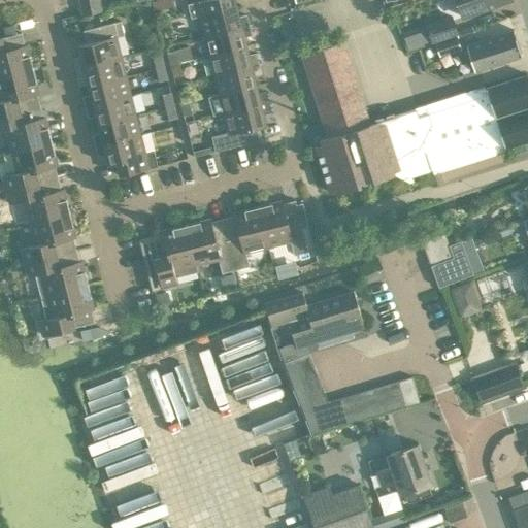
[(81,0),(86,15),(104,11),(101,0),(81,0)]
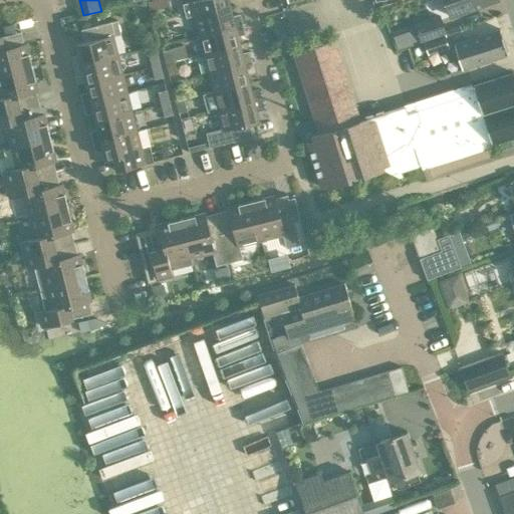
[(196,0),(182,3),(186,17),(194,15),(199,35),(242,24),(240,14),(233,16),(230,5),(228,0),(196,0)]
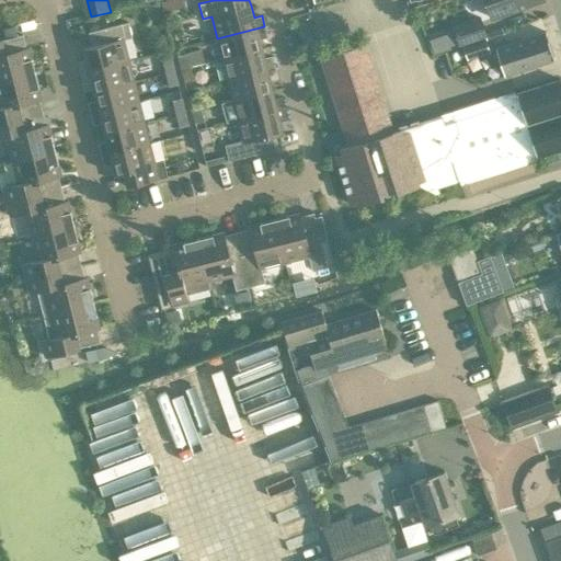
[(484,0),(492,18),(540,0),(484,0)]
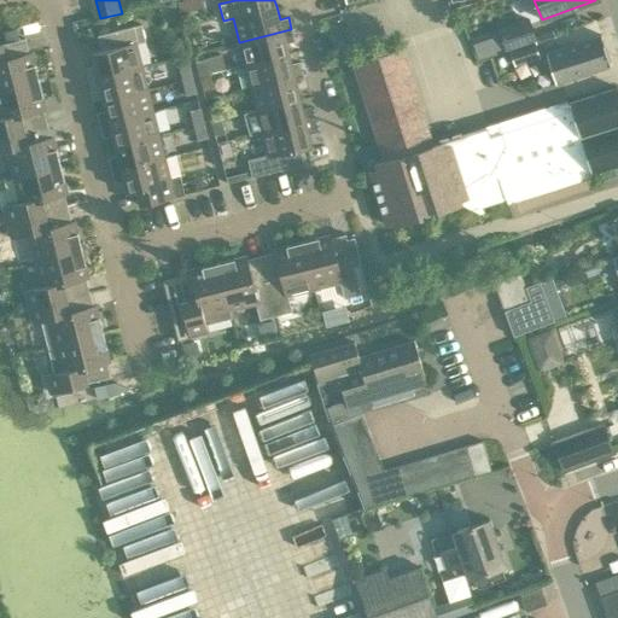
[(506,50),(536,39),(529,18),(499,29),(506,50)]
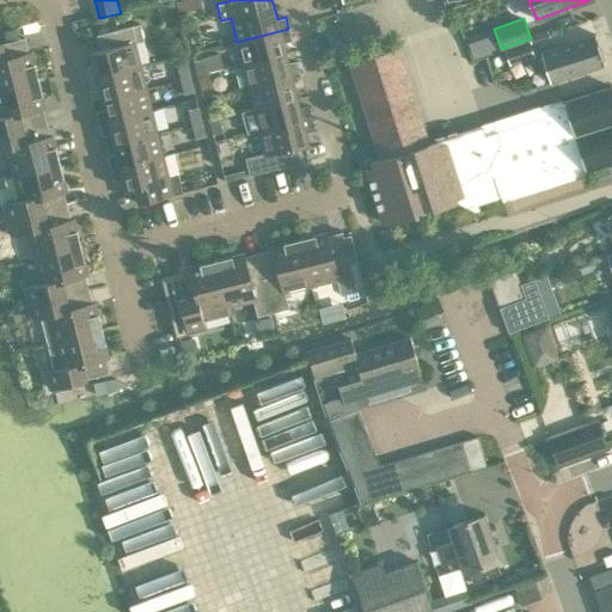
[(87,67),(90,79),(140,66),(135,43),(145,41),(140,24),(96,36),(99,50),(92,51),(96,65),(87,67)]
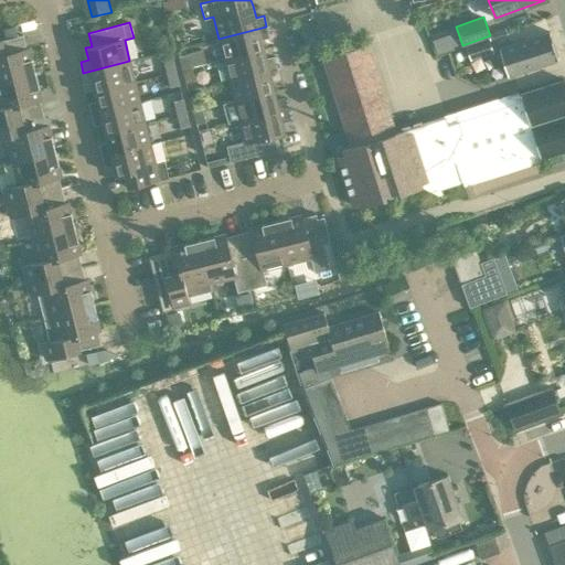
[(266,27),(219,39),(223,59),(264,49),(262,39),(269,38),(266,27)]
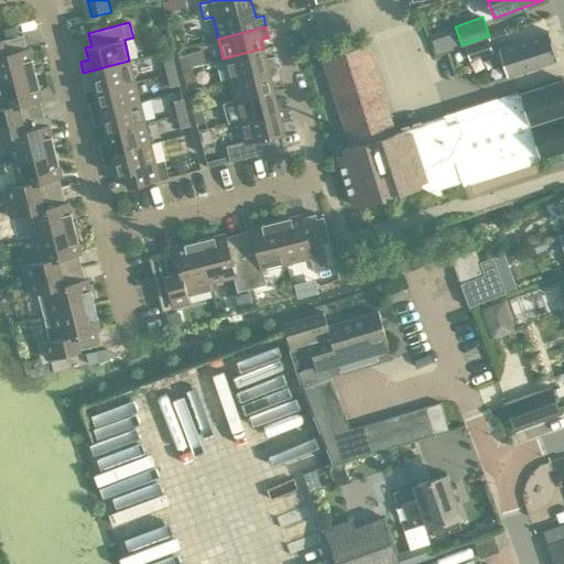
[(499,47),(507,73),(508,76),(552,62),(556,61),(557,60),(550,35),(550,34),(549,32),(499,47)]
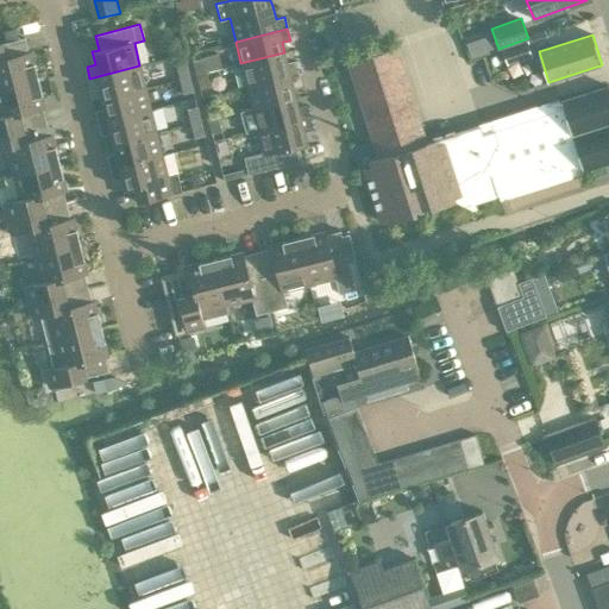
[(0,88),(38,80),(31,52),(24,55),(19,39),(0,43),(0,88)]
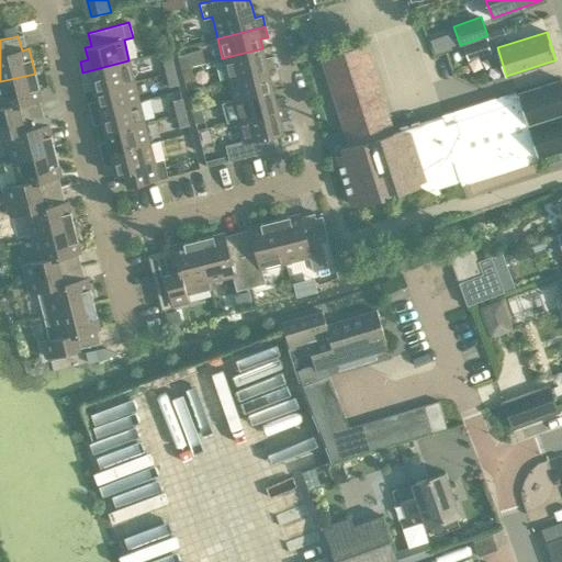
[(366,45),(321,58),(349,146),(343,148),(341,144),(333,147),(351,204),(358,202),(359,205),(382,198),(381,194),(395,190),(396,193),(419,187),(418,182),(424,180),(424,182),(437,188),(460,181),(459,179),(537,155),(537,157),(561,148),(561,79),(517,94),(519,100),(446,124),(444,115),(419,124),(418,122),(419,122),(418,120),(411,123),(411,124),(412,124),(413,126),(407,127),(406,125),(407,125),(407,124),(398,126),(400,128),(400,127),(401,130),(393,132),(366,45)]
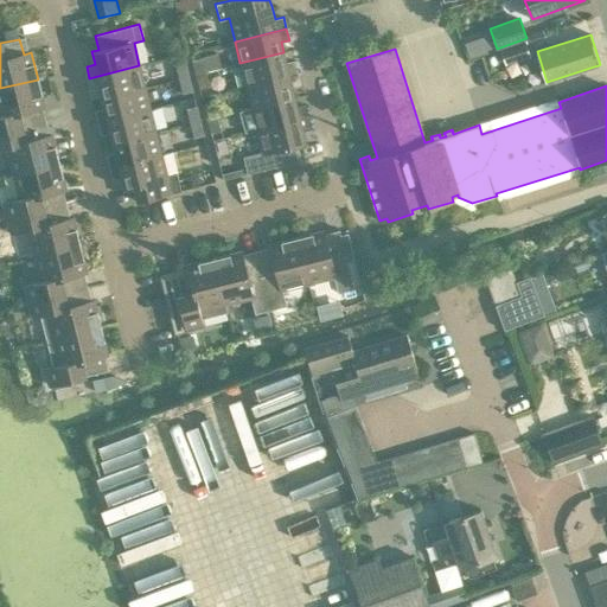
[(283,52),(240,63),(246,87),(298,72),(294,62),(286,63),(283,52)]
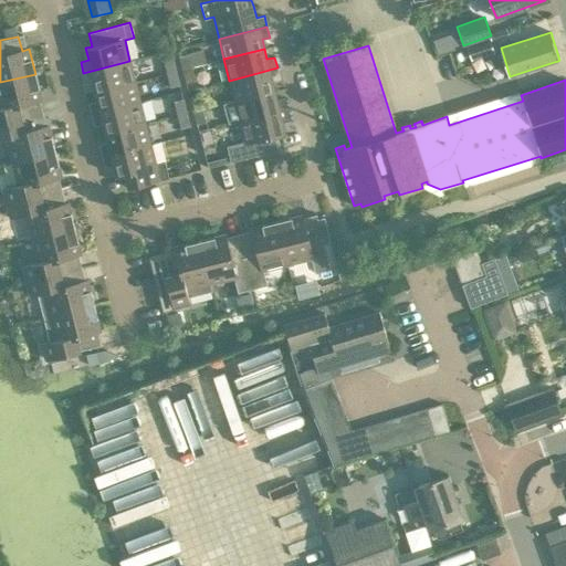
[(178,55),(182,70),(192,67),(188,53),(178,55)]
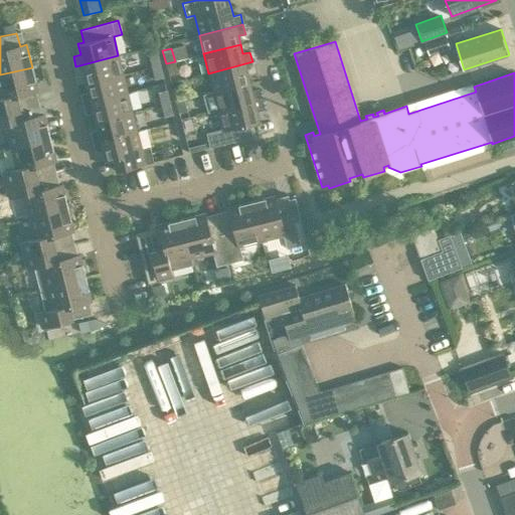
[(148,54),(152,67),(161,64),(157,51),(148,54)]
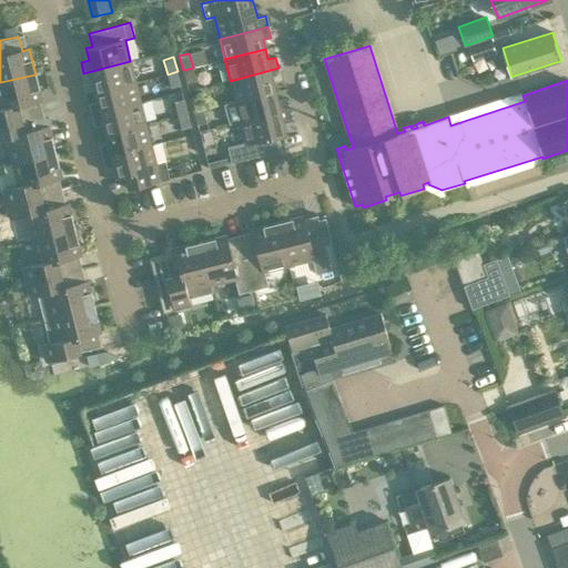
[(94,82),(97,91),(135,82),(130,61),(83,73),(87,84),(94,82)]
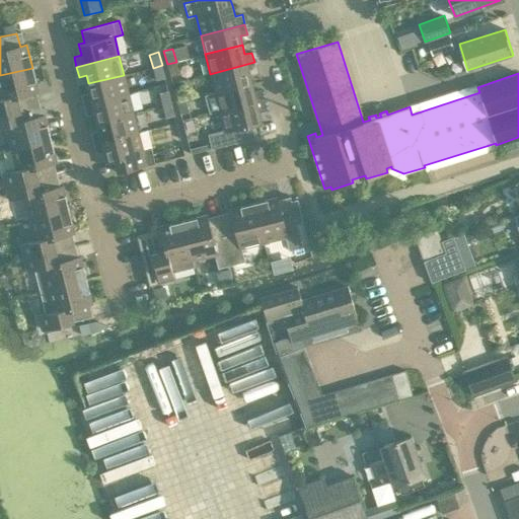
[(179,74),(176,62),(167,64),(170,77),(179,74)]
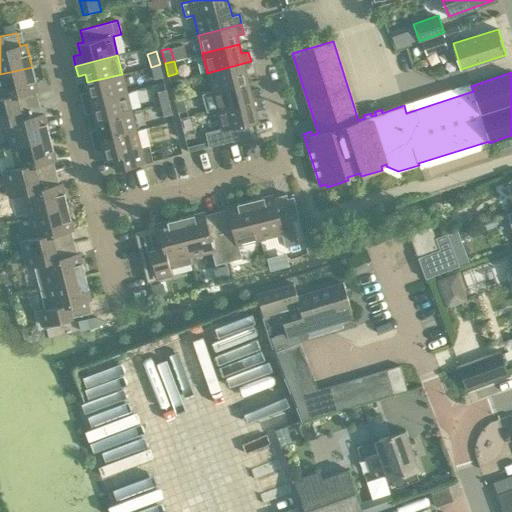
[(251,61),(207,73),(212,91),(248,81),(246,73),(253,71),(251,61)]
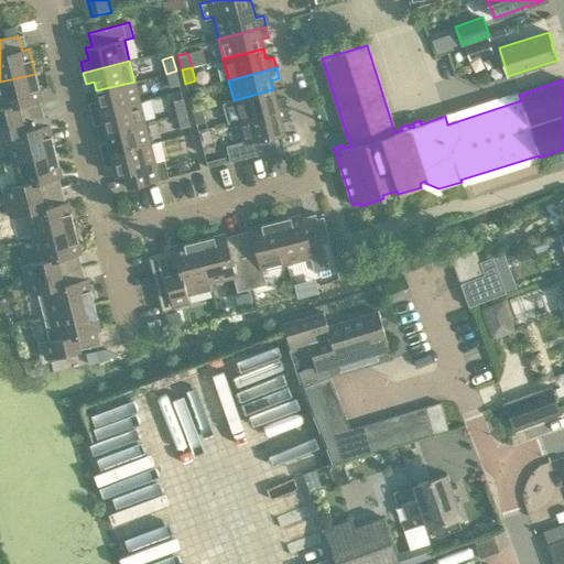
[(170,87),(180,85),(176,71),(166,74),(170,87)]
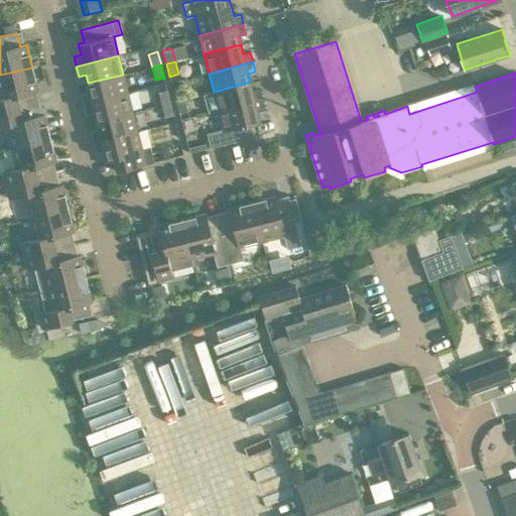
[(0,112),(34,104),(31,92),(38,90),(32,68),(0,75),(0,112)]
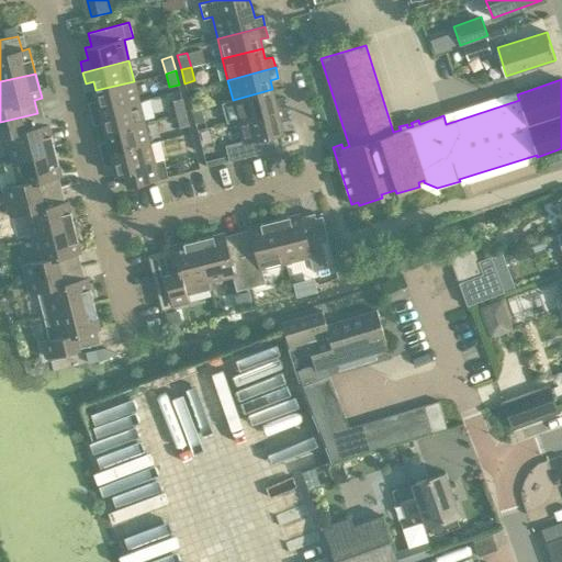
[(90,103),(92,113),(139,102),(134,81),(96,90),(98,101),(90,103)]
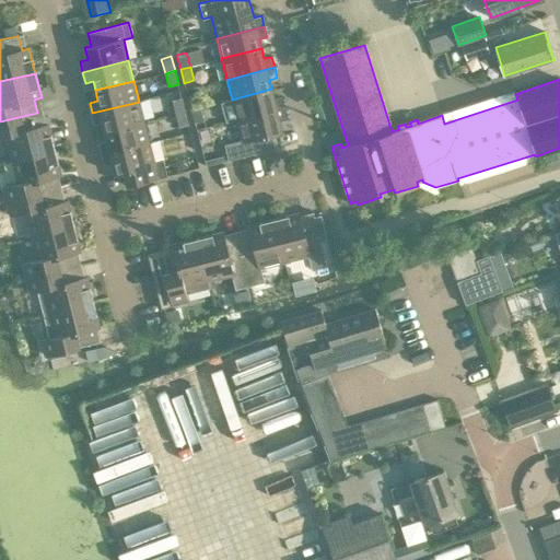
[(232,100),(221,102),(226,123),(236,119),(284,107),(282,97),(275,100),(271,89),(232,100)]
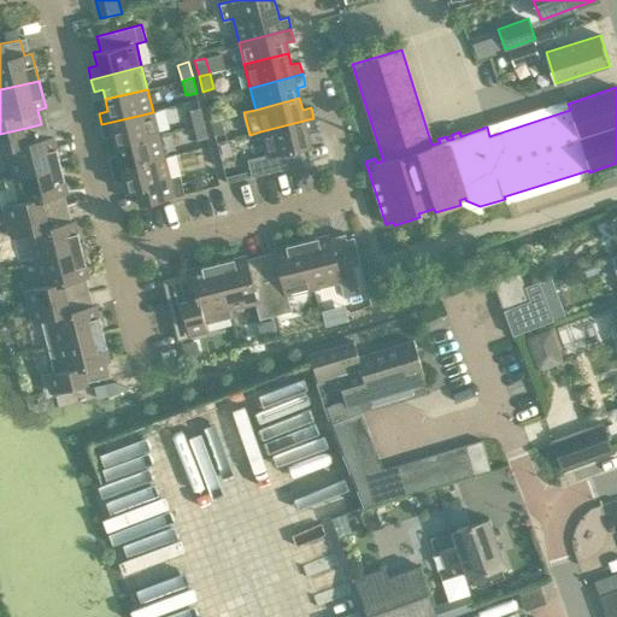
[(207,105),(211,121),(221,118),(217,103),(207,105)]
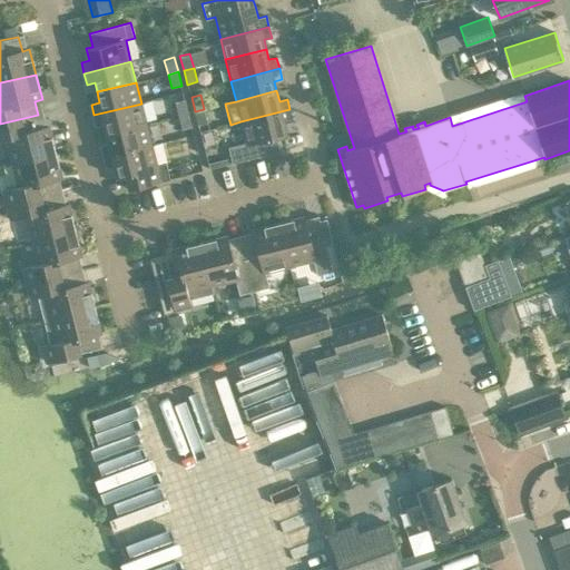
[(175,101),(178,116),(188,114),(185,99),(175,101)]
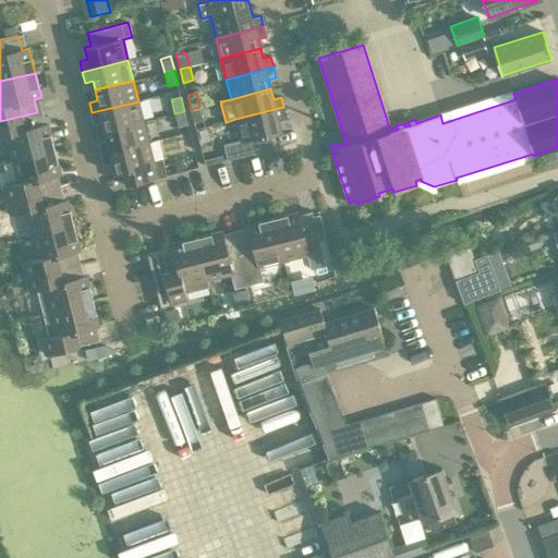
[(102,121),(105,130),(143,121),(138,101),(92,112),(95,123),(102,121)]
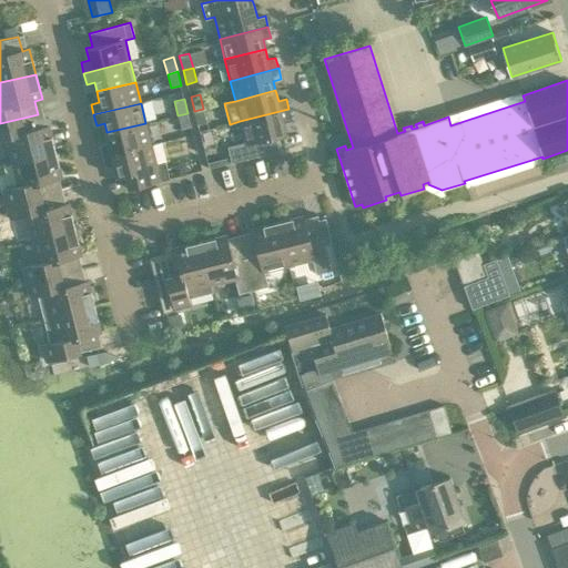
[(194,111),(198,125),(206,123),(203,109),(194,111)]
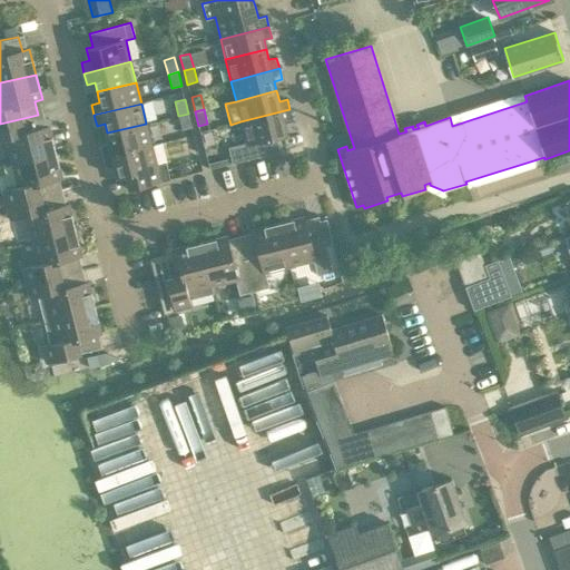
[(238,146),(228,148),(232,163),(242,160),(282,150),(278,137),(287,135),(284,123),(293,120),(290,109),(241,121),(246,144),(238,146)]
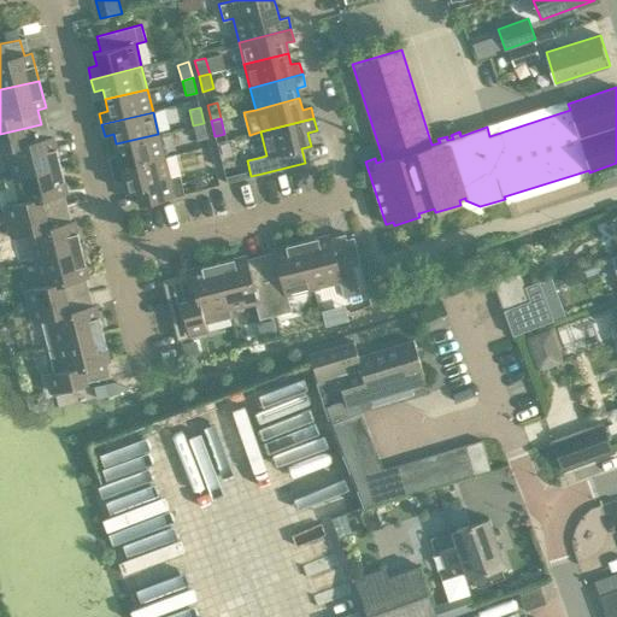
[(197,140),(207,137),(204,123),(193,125),(197,140)]
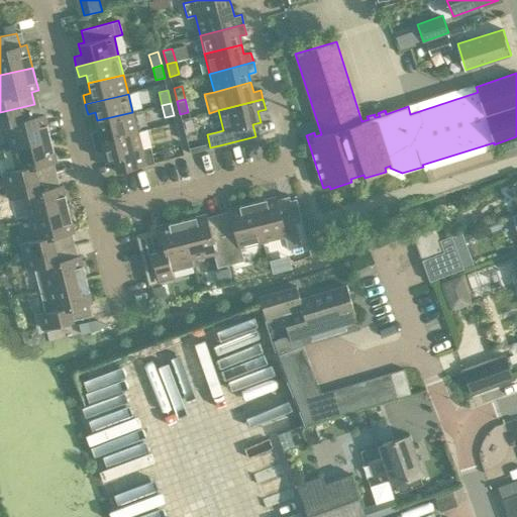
[(0,126),(5,126),(11,147),(50,137),(44,115),(37,116),(34,104),(0,112),(0,126)]
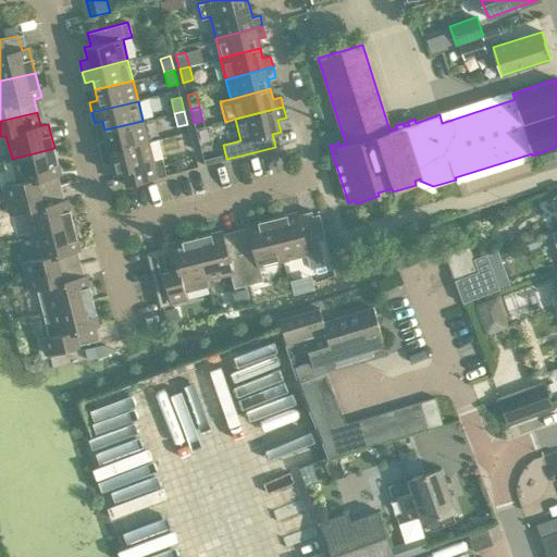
[(99,143),(102,153),(148,141),(143,121),(104,130),(108,140),(99,143)]
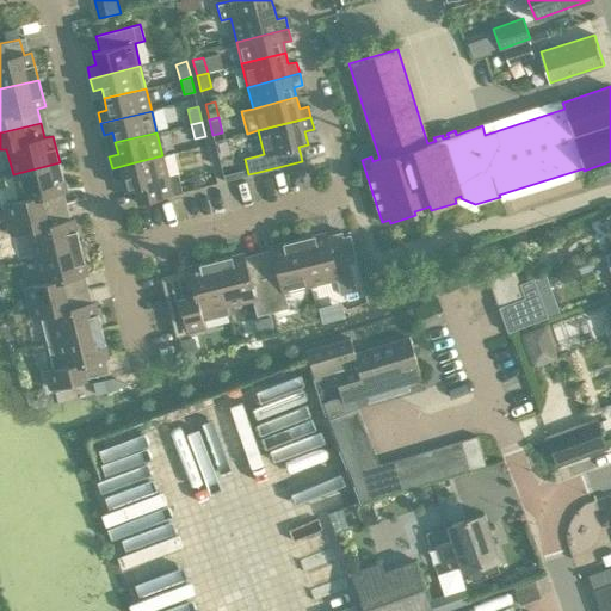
[(135,189),(139,203),(181,192),(178,176),(168,178),(162,155),(112,168),(115,180),(123,178),(127,191),(135,189)]
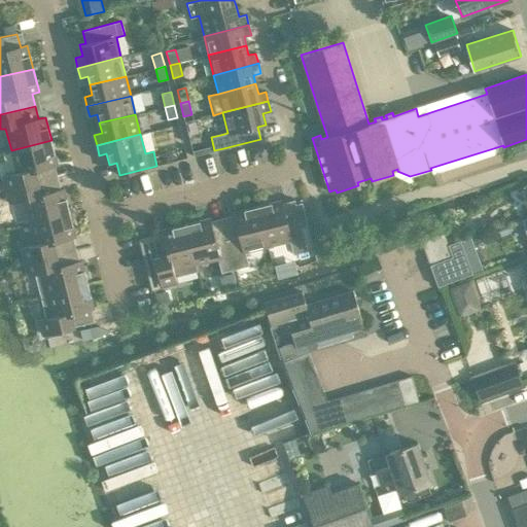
[(3,176),(6,190),(54,178),(50,166),(58,164),(51,140),(11,150),(18,173),(3,176)]
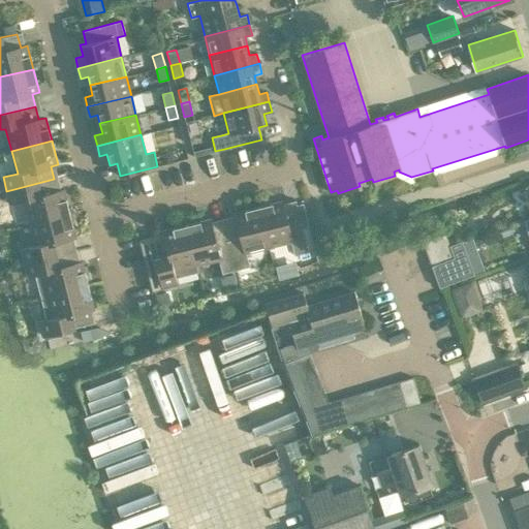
[(24,200),(29,223),(69,213),(64,190),(57,191),(54,179),(6,191),(9,205),(24,200)]
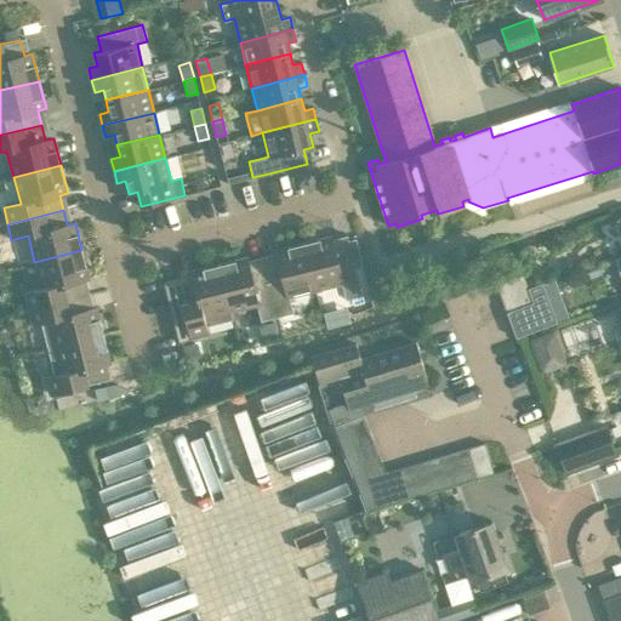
[(345,300),(369,294),(355,238),(332,243),(330,235),(303,243),(315,290),(341,284),(345,300)]
